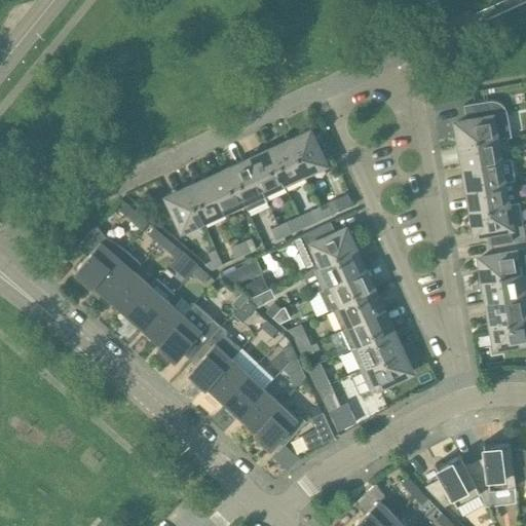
[(456,122),(460,145),(495,139),(512,137),(506,111),(503,106),(500,103),(497,101),(492,100),(464,105),(467,120),(456,122)]
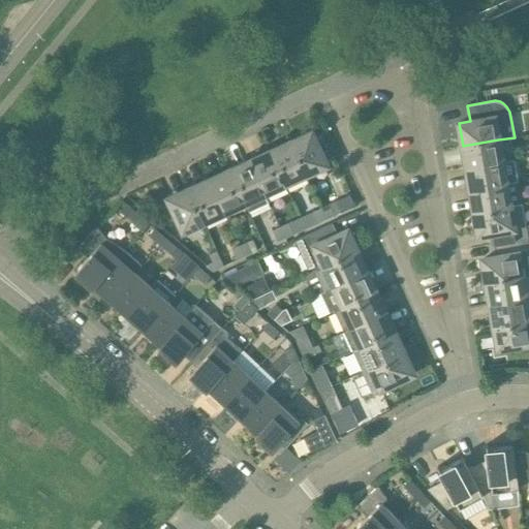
[(311,132),(290,142),(305,174),(325,164),(324,161),(327,157),(322,149),(318,148),(311,132)]
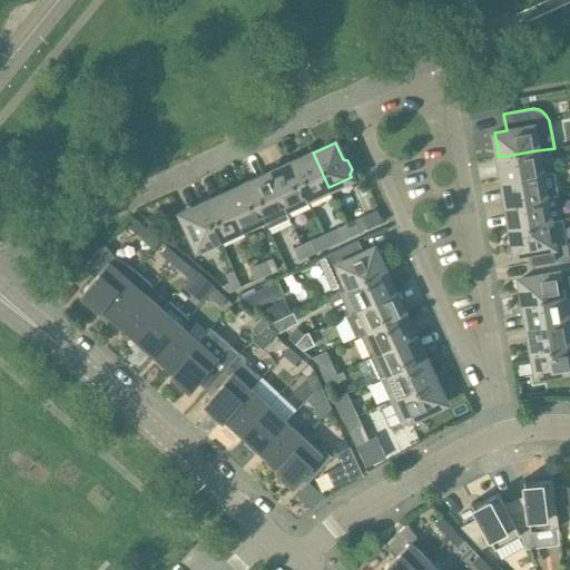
[(499,157),(503,180),(541,174),(537,150),(499,157)]
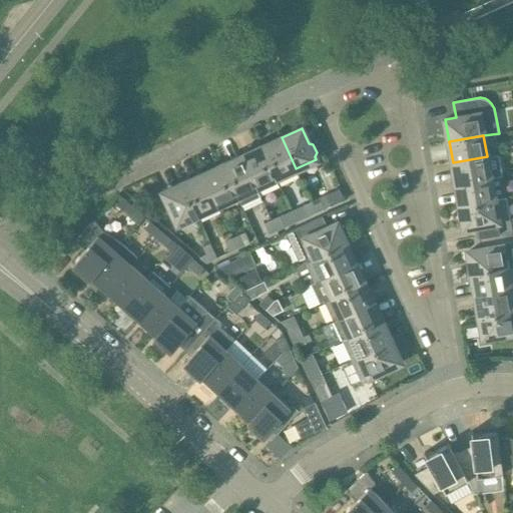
[(296,168),(282,137),(262,146),(277,177),(296,168)]
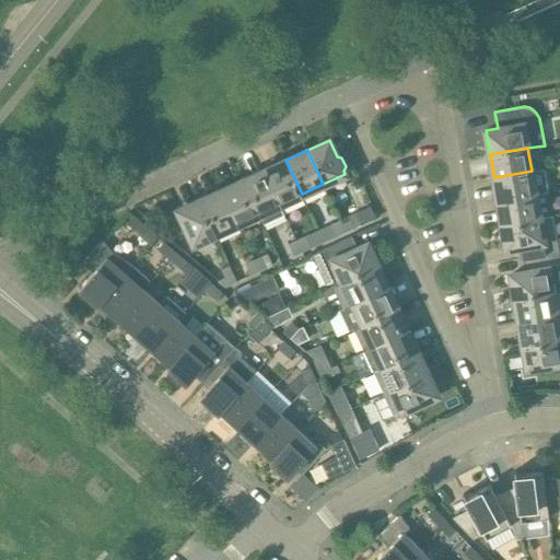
[(286,160),(265,170),(280,203),(302,194),(286,160)]
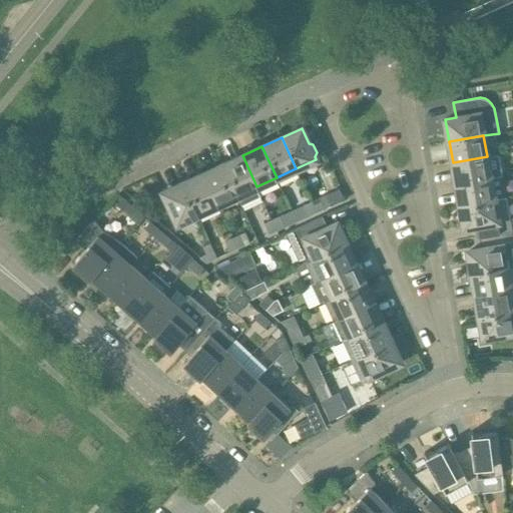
[(487,156),(453,162),(456,183),(490,178),(501,176),(498,154),(487,156)]
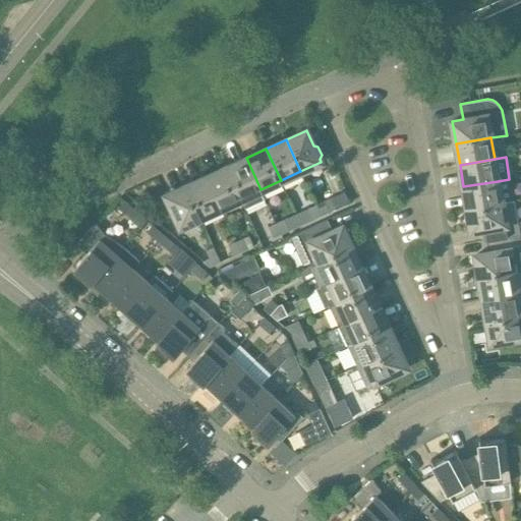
[(261,189),(246,158),(226,167),(240,198),(242,198),(246,208),(264,199),(259,190),(261,189)]
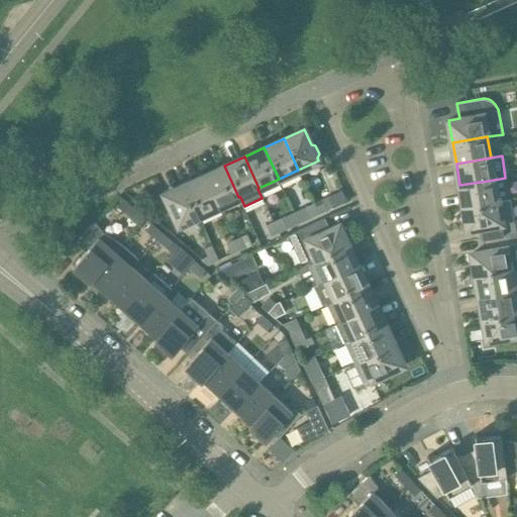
[(219,206),(238,197),(224,166),(204,175),(219,206)]
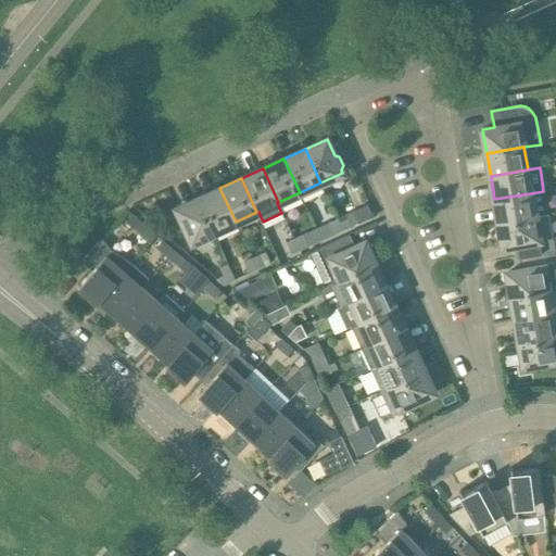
[(199,198),(214,232),(236,222),(219,188),(199,198)]
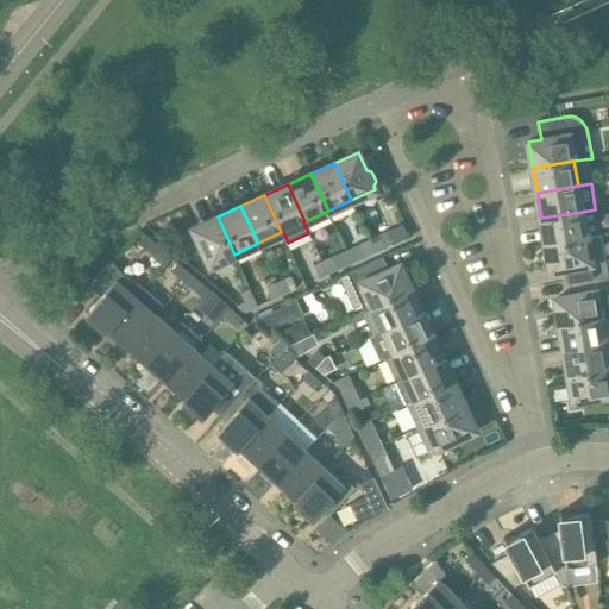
[(582,212),(541,218),(546,244),(586,237),(582,212)]
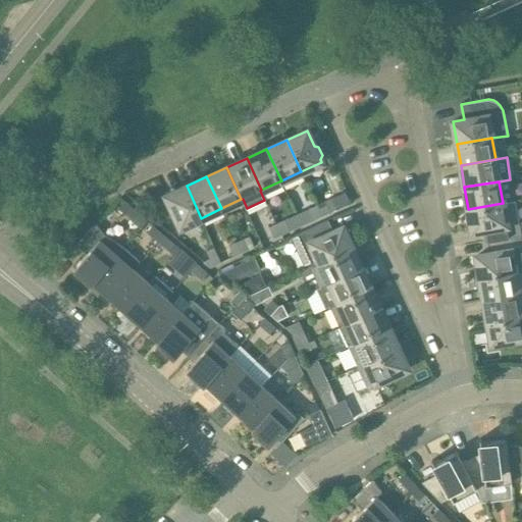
[(201,218),(187,186),(166,196),(173,211),(171,215),(174,222),(179,224),(180,227),(201,218)]
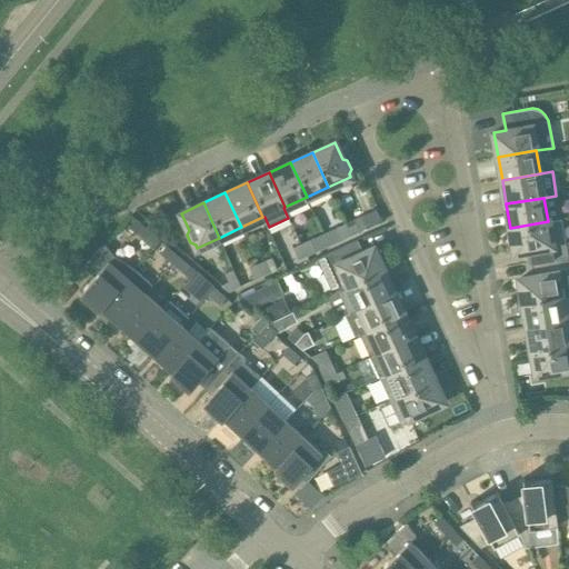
[(360,217),(346,225),(351,237),(366,230),(382,222),(377,209),(360,217)]
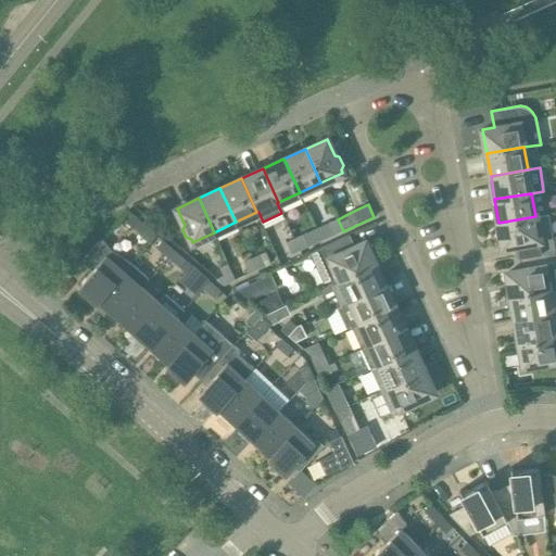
[(520,256),(555,251),(555,249),(555,237),(555,239),(555,240),(554,241),(554,240),(551,238),(546,214),(535,216),(498,223),(503,247),(514,244),(516,257),(520,256)]
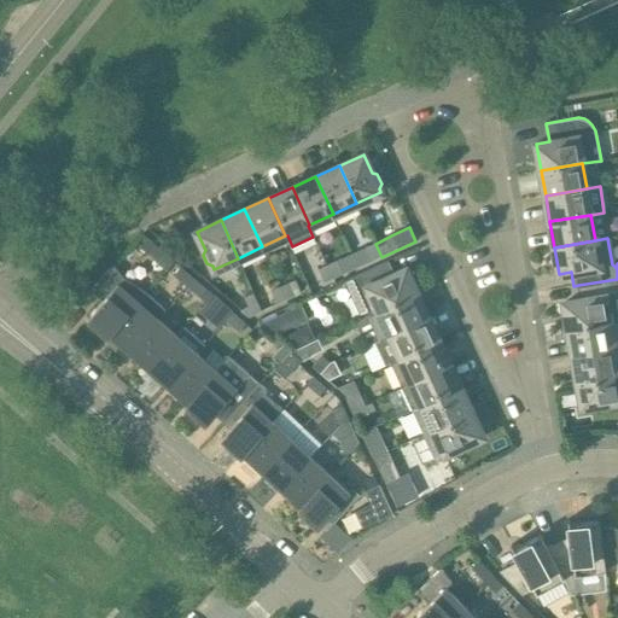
[(382,257),(375,244),(365,248),(371,262),(382,257)]
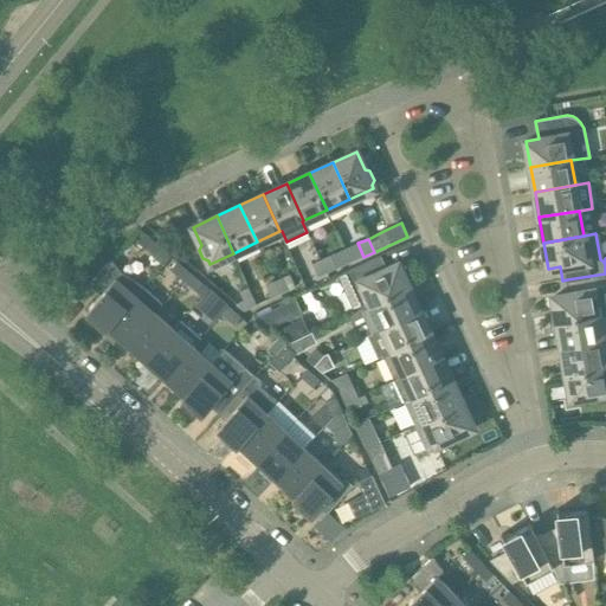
[(171,256),(154,242),(147,249),(165,263),(171,256)]
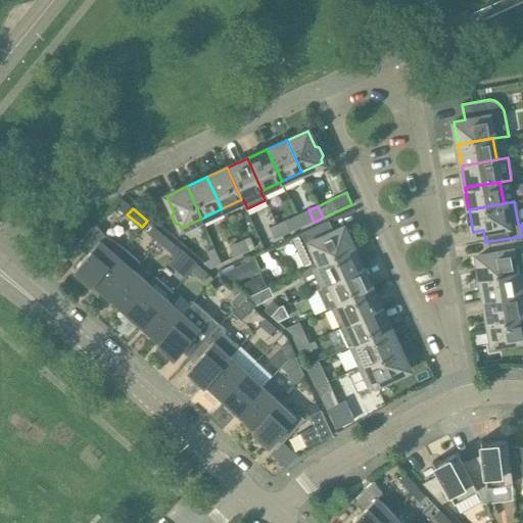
[(296,235),(291,237),(306,270),(313,267),(352,248),(343,228),(334,232),(329,220),(320,224),(296,235)]
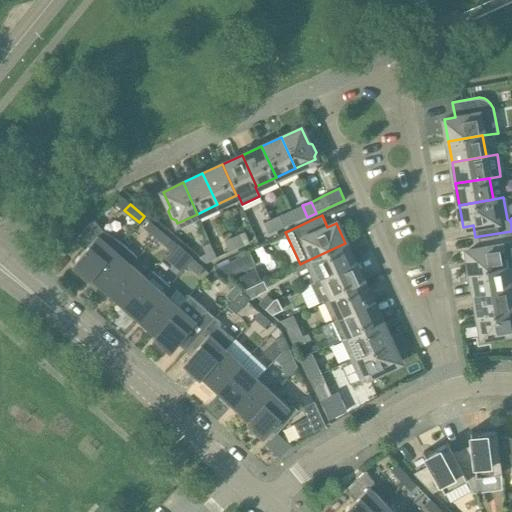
[(279,216),(271,219),(276,230),(291,224),(288,217),(281,220),(279,216)]
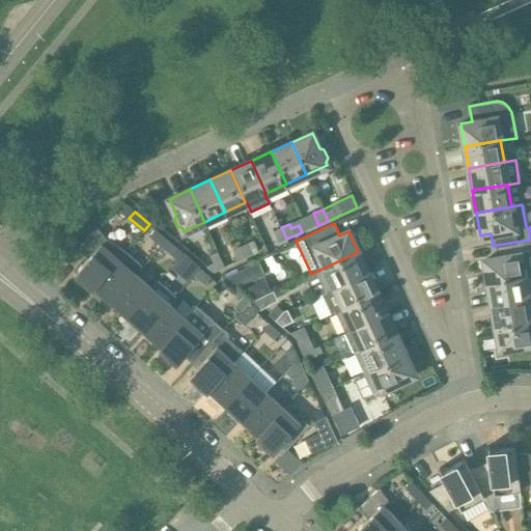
[(78,249),(88,258),(75,273),(92,289),(94,287),(93,286),(118,258),(124,251),(107,240),(96,227),(78,249)]
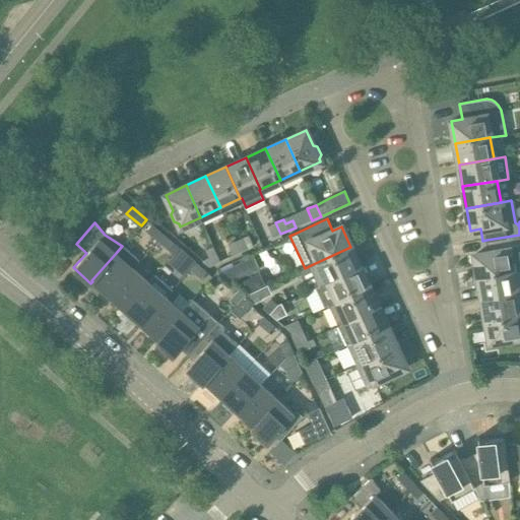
[(272,238),(280,234),(275,222),(267,226),(272,238)]
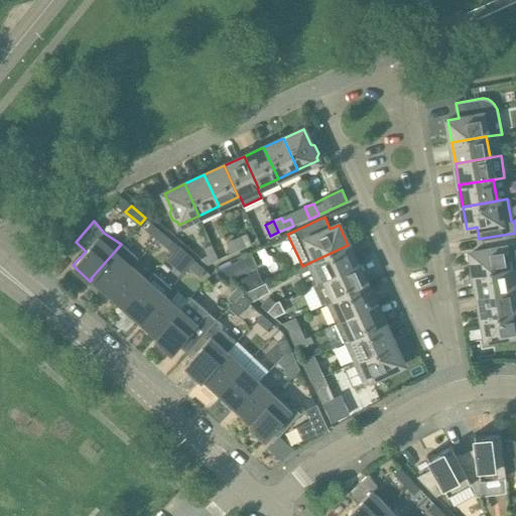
[(155,238),(161,231),(152,223),(145,230),(155,238)]
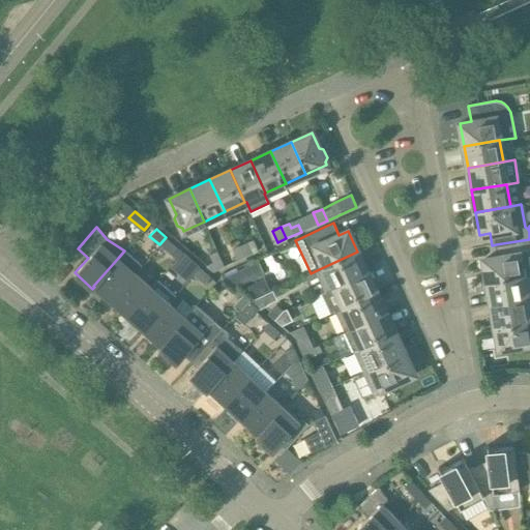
[(166,237),(159,244),(172,255),(178,247),(166,237)]
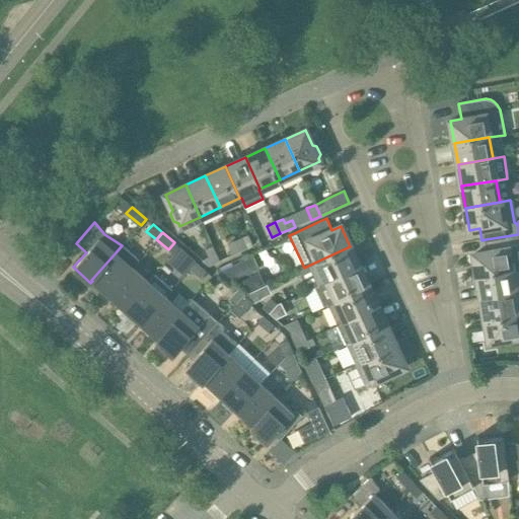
[(243,237),(235,240),(240,252),(248,248),(253,246),(247,234),(243,237)]
